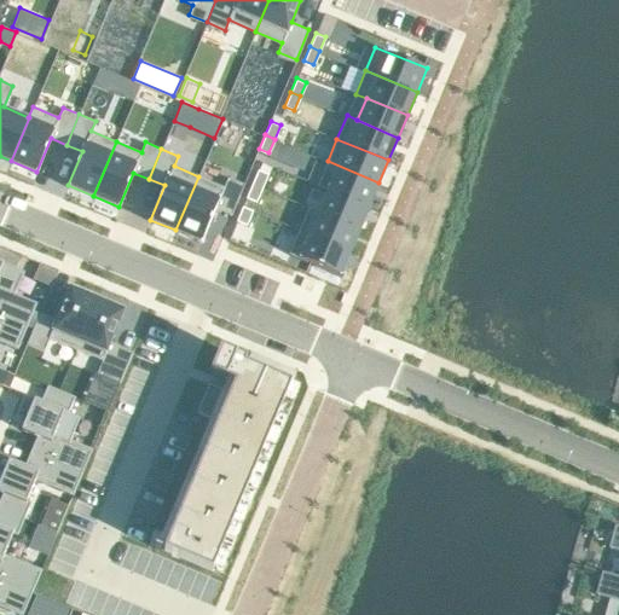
[(328,161),(317,185),(328,190),(329,189),(369,206),(379,183),(328,161)]
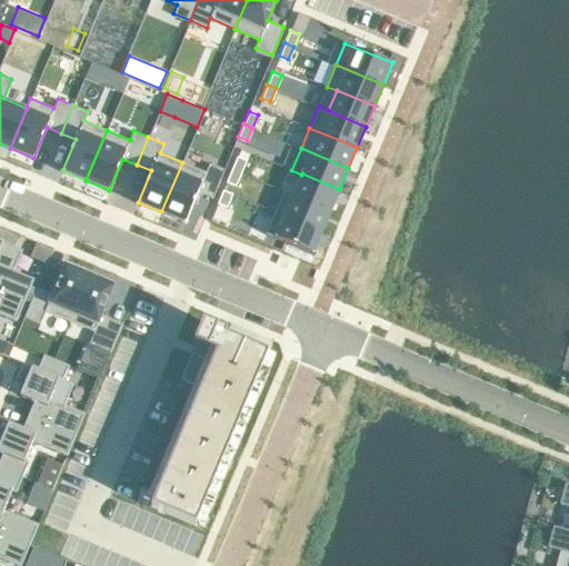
[(237,156),(231,168),(241,172),(247,159),(237,156)]
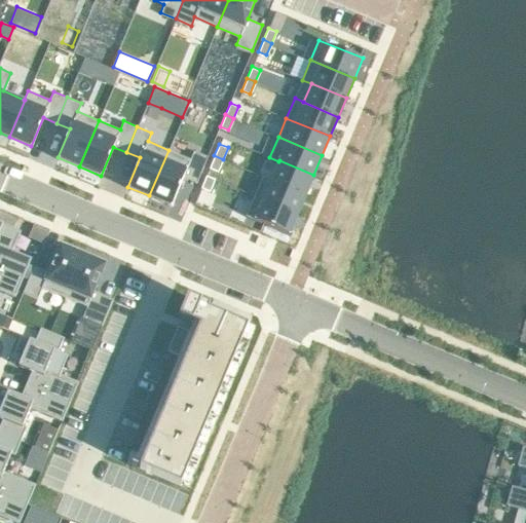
[(168,150),(149,195),(171,204),(183,177),(196,182),(208,156),(193,150),(190,159),(168,150)]
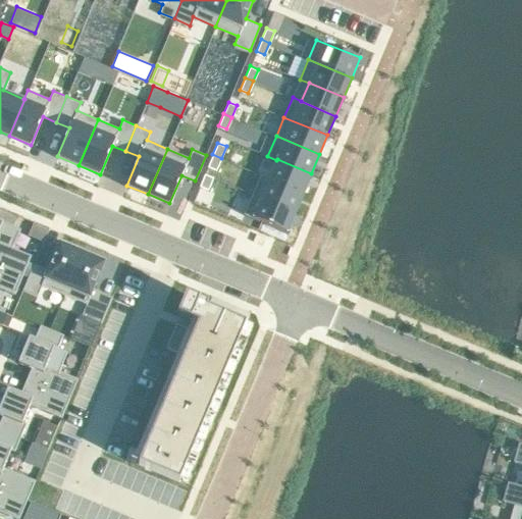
[(212,154),(208,166),(216,169),(221,158),(212,154)]
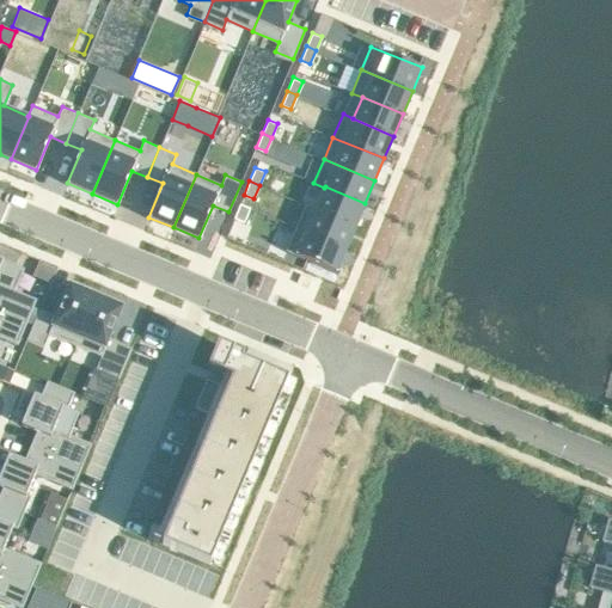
[(316,208),(316,209),(355,226),(365,203),(325,186),(324,188),(316,208)]
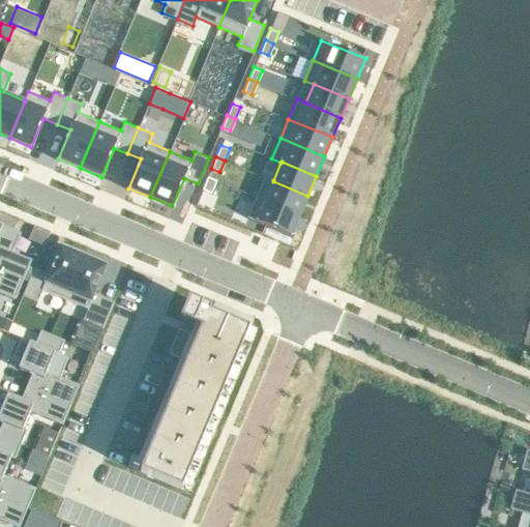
[(207,176),(203,188),(211,192),(216,180),(207,176)]
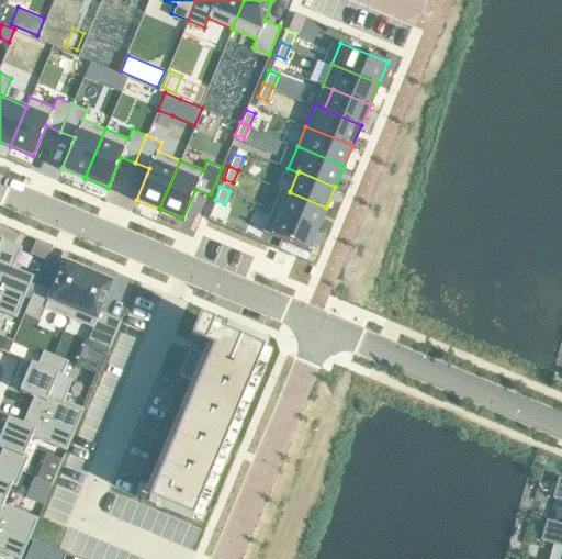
[(280,187),(271,209),(317,228),(326,208),(290,192),(290,191),(280,187)]
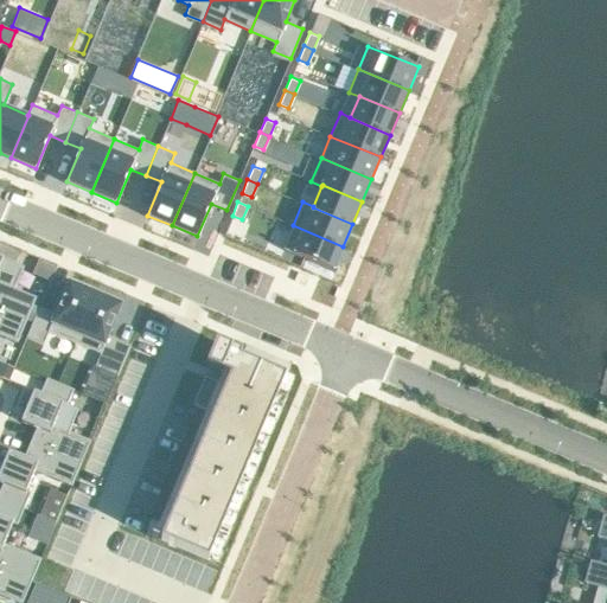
[(293,225),(283,248),(293,252),(333,269),(343,247),(293,225)]
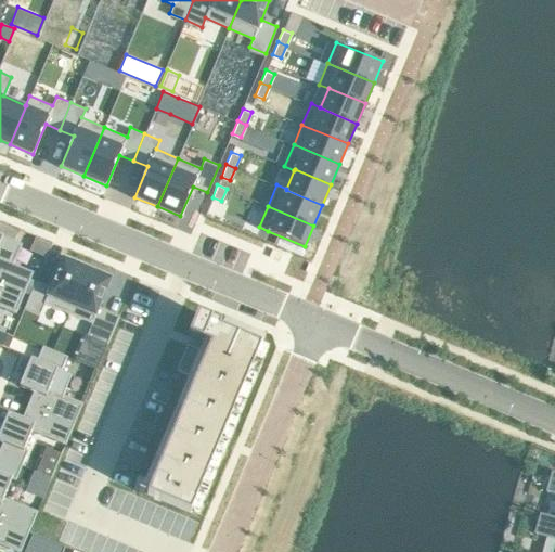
[(0,233),(0,281),(24,292),(33,271),(13,262),(22,242),(0,233)]
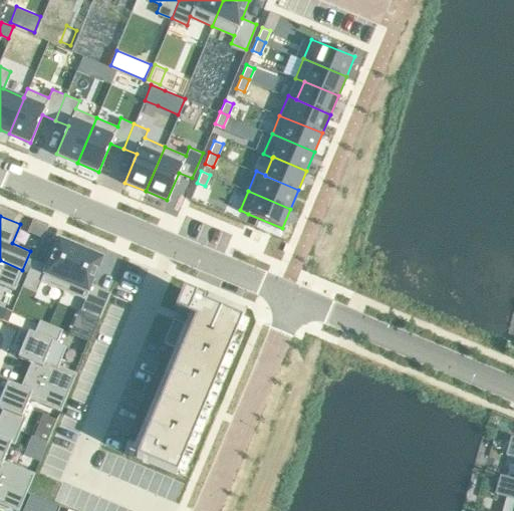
[(33,259),(22,285),(36,290),(41,280),(63,289),(80,247),(58,237),(46,265),(33,259)]
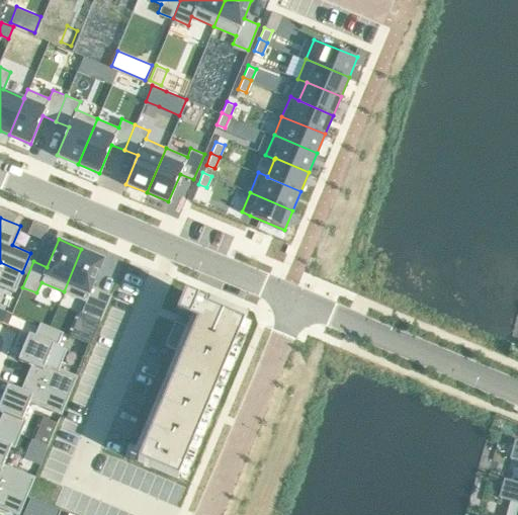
[(81,249),(64,291),(86,302),(92,286),(104,258),(81,249)]
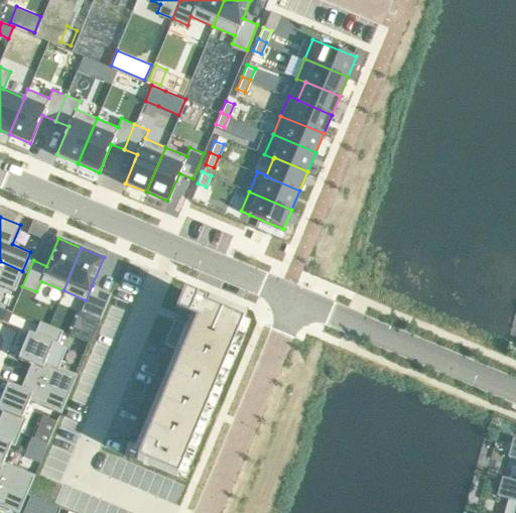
[(0,283),(14,290),(22,271),(0,261),(0,283)]
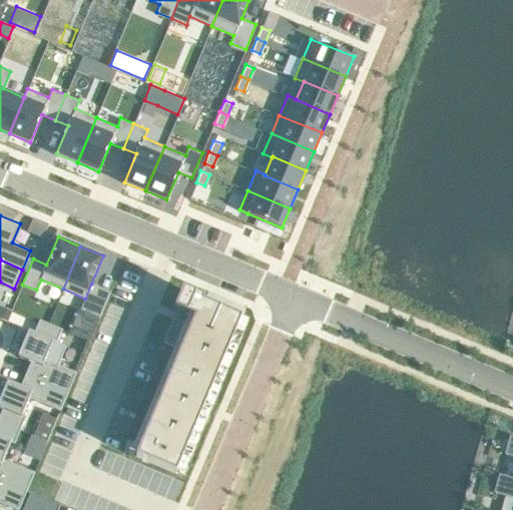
[(96,286),(85,311),(99,317),(110,291),(96,286)]
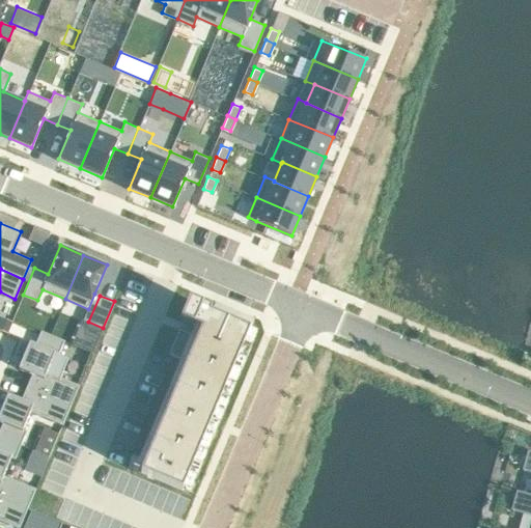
[(127,466),(127,467),(185,491),(252,330),(213,313),(214,309),(190,299),(180,321),(203,330),(143,472),(127,466)]
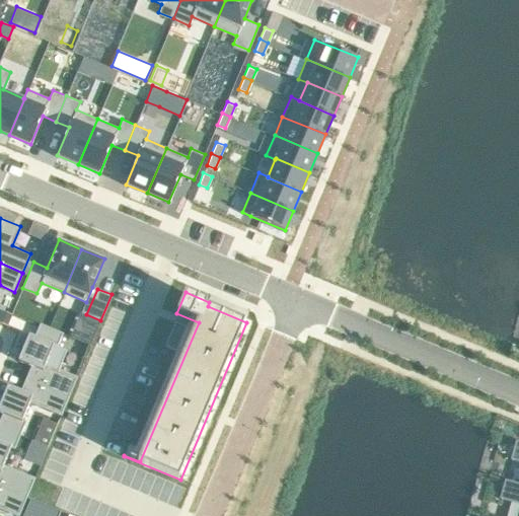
[(28,334),(18,359),(31,365),(25,377),(69,395),(77,376),(46,363),(53,345),(57,347),(63,333),(40,322),(34,336),(28,334)]
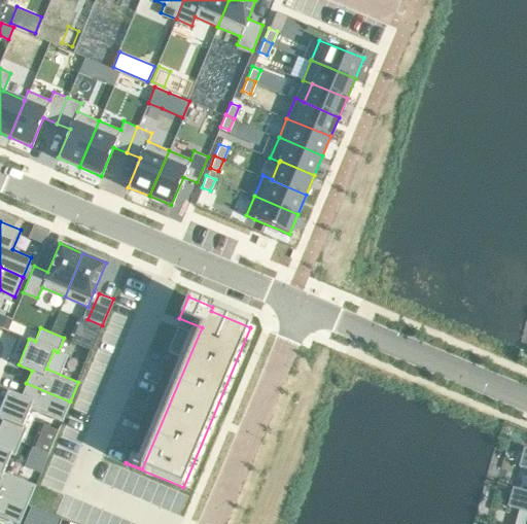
[(180,327),(177,335),(187,340),(191,332),(180,327)]
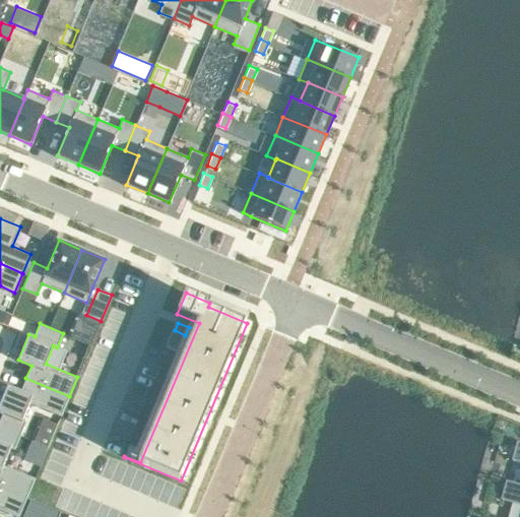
[(175,330),(171,338),(182,343),(185,335),(175,330)]
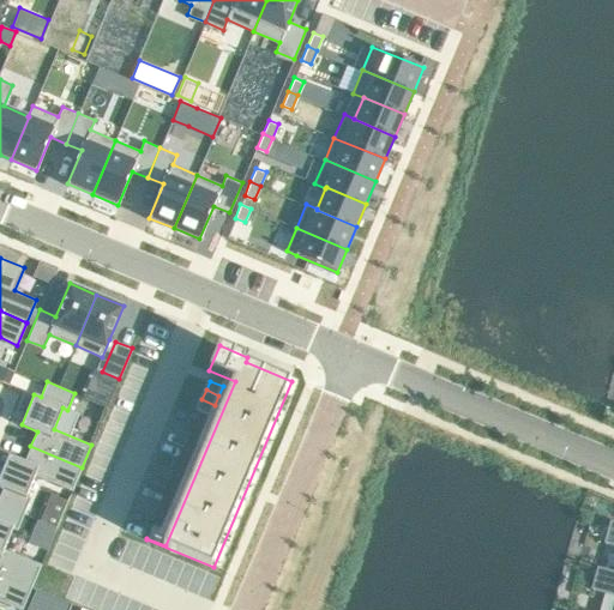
[(202,399),(193,409),(211,415),(215,405),(202,399)]
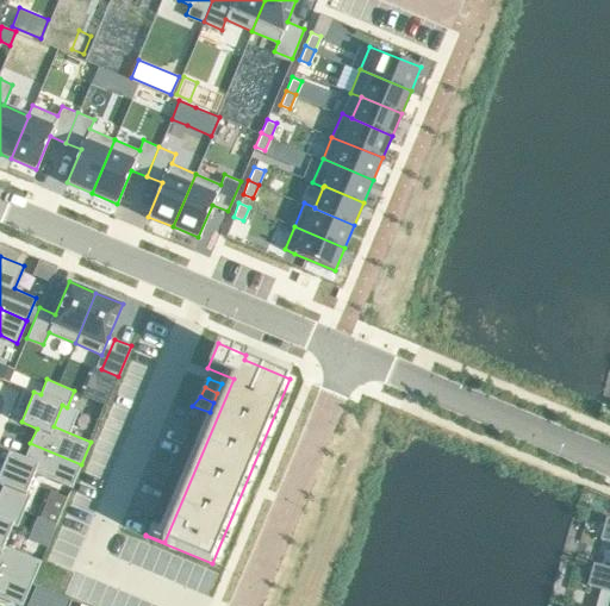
[(8,451),(0,472),(0,482),(2,485),(0,489),(0,499),(24,510),(30,494),(26,492),(35,472),(72,487),(81,464),(30,443),(24,457),(8,451)]
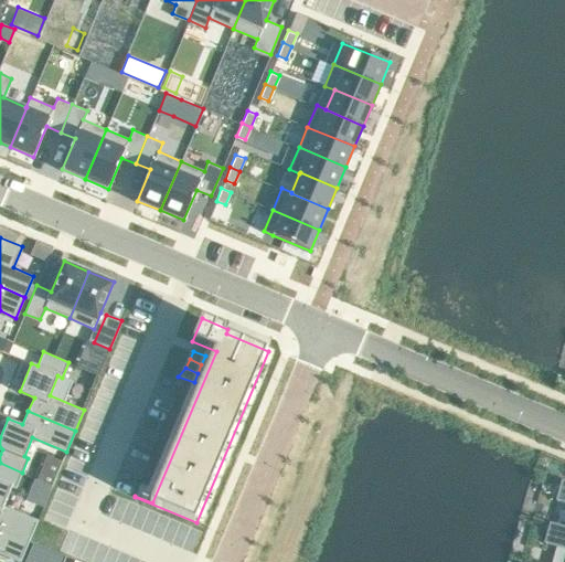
[(0,528),(29,540),(38,519),(3,505),(11,486),(16,488),(22,473),(0,463),(0,528)]
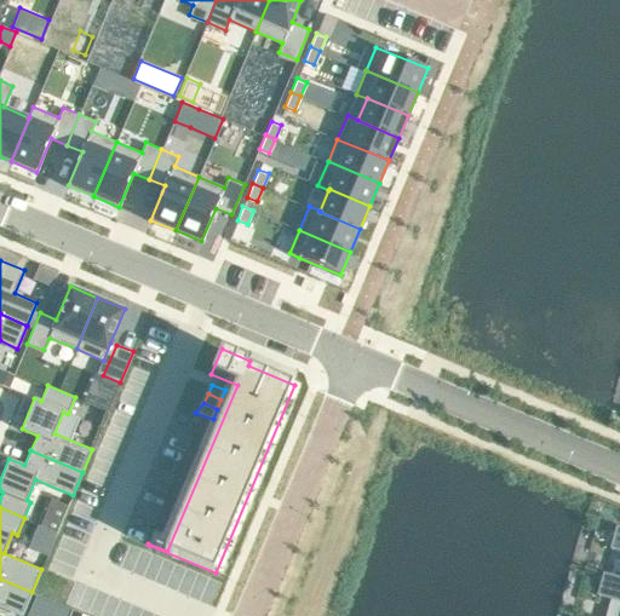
[(619,525),(615,524),(609,547),(619,550),(619,525)]
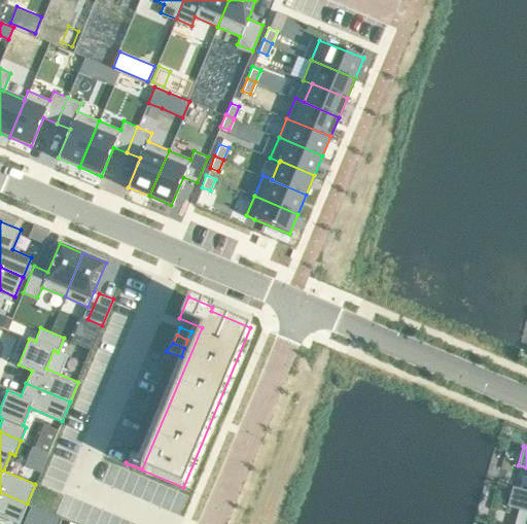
[(526,523),(526,489),(513,486),(506,504),(526,510),(526,522),(526,523)]
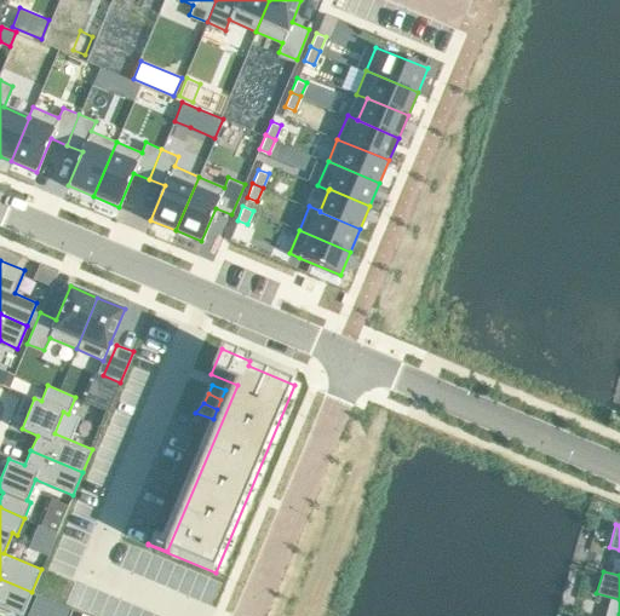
[(0,605),(22,615),(32,592),(0,579),(0,605)]
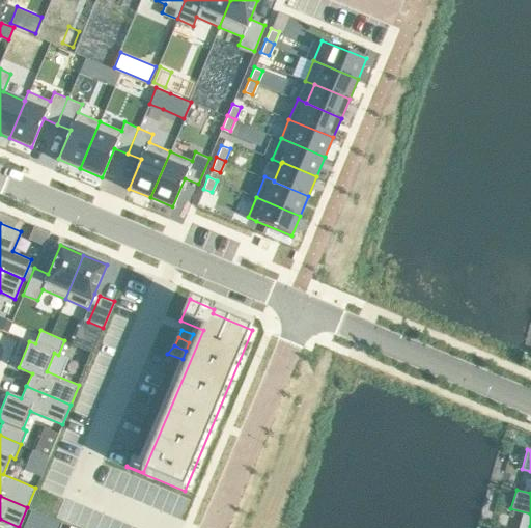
[(58,527),(61,522),(31,509),(23,527),(58,527)]
